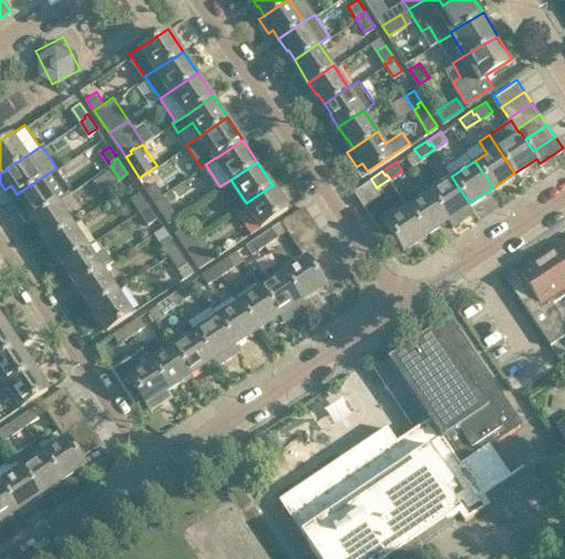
[(451,176),(430,191),(452,224),(467,215),(462,208),(469,203),(451,176)]
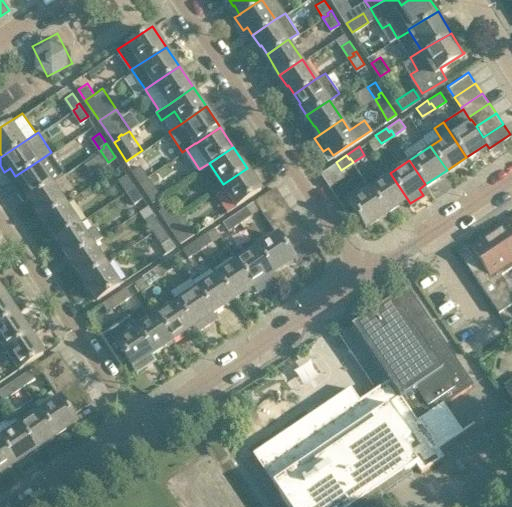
[(29,196),(51,181),(38,161),(15,176),(20,183),(15,187),(23,200),(29,196)]
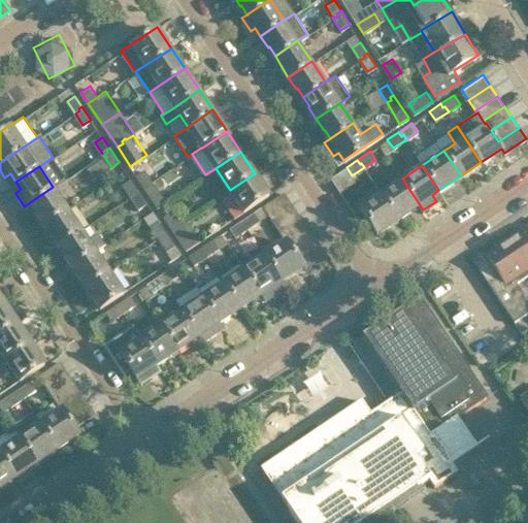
[(136,174),(145,188),(151,185),(149,183),(153,180),(145,168),(136,174)]
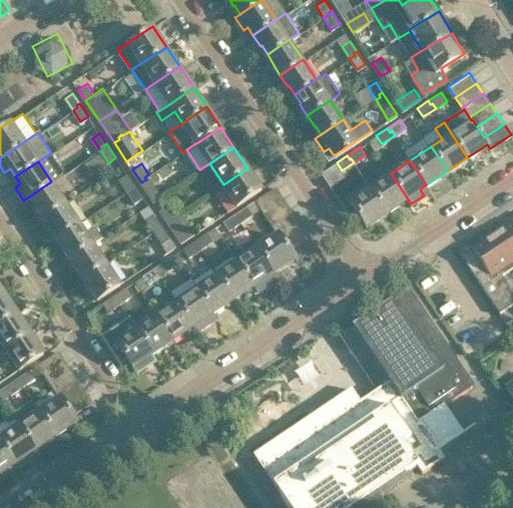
[(247,168),(223,184),(236,203),(261,187),(247,168)]
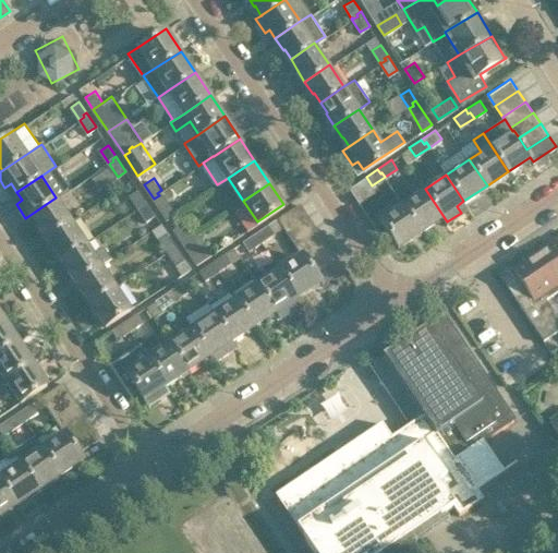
[(130,194),(138,207),(143,205),(142,203),(145,200),(137,189),(130,194)]
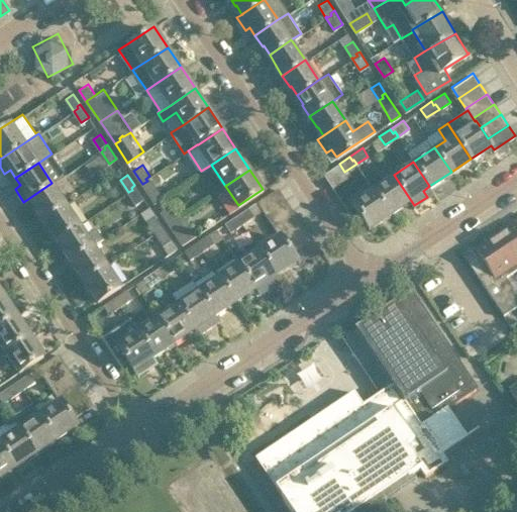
[(394,175),(373,189),(389,213),(409,200),(414,206),(414,205),(394,175)]
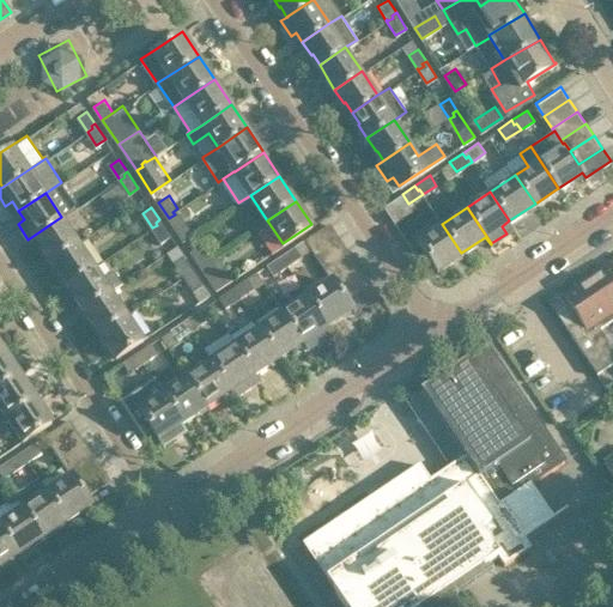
[(194,234),(188,224),(177,208),(173,212),(175,214),(169,218),(177,231),(183,241),(194,234)]
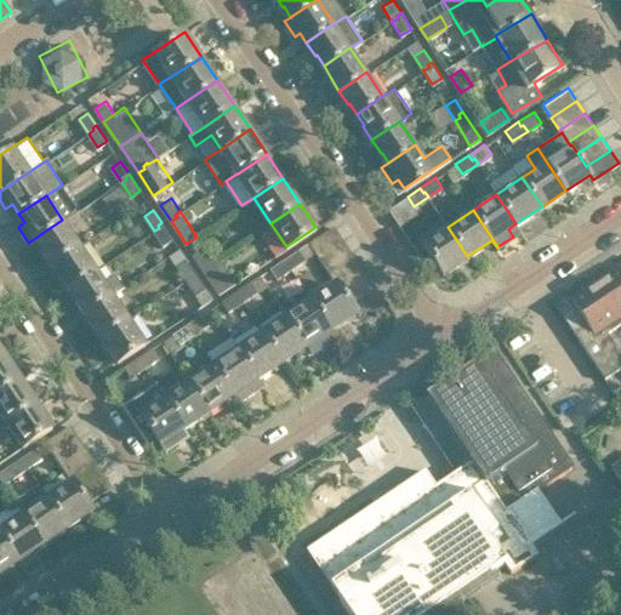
[(62,220),(35,238),(51,262),(79,245),(62,220)]
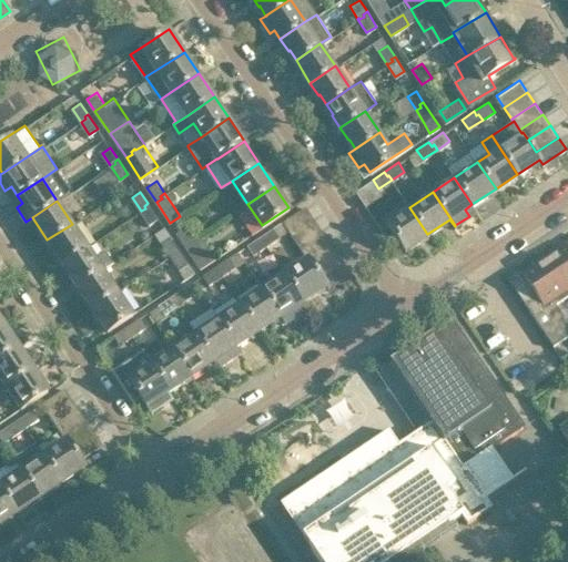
[(144,206),(145,208),(141,211),(150,224),(159,218),(148,203),(144,206)]
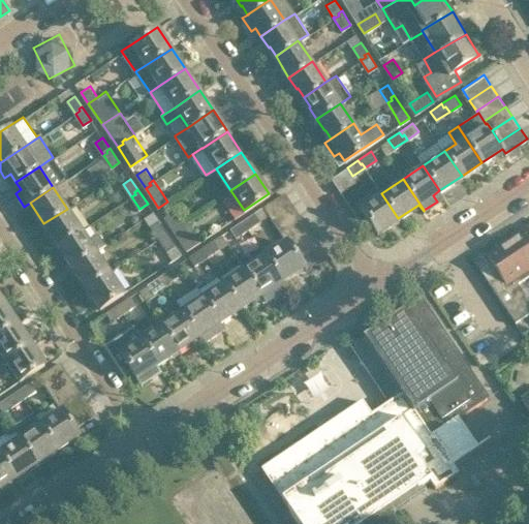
[(262,206),(270,216),(291,202),(284,191),(262,206)]
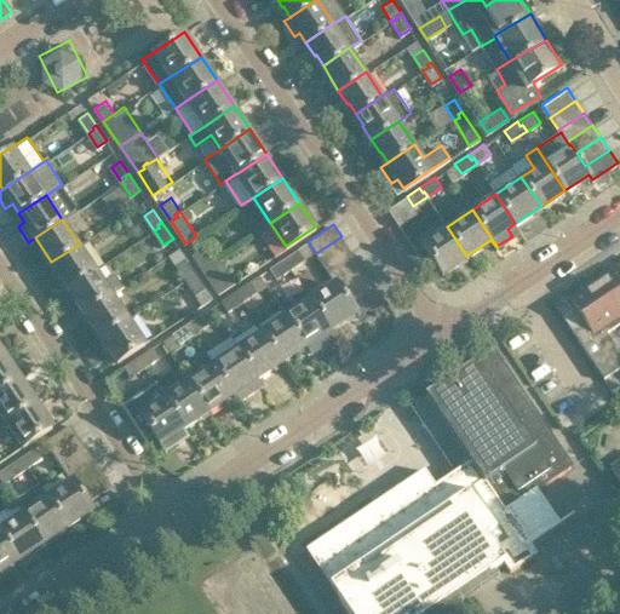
[(466,256),(447,227),(423,242),(442,273),(466,256)]
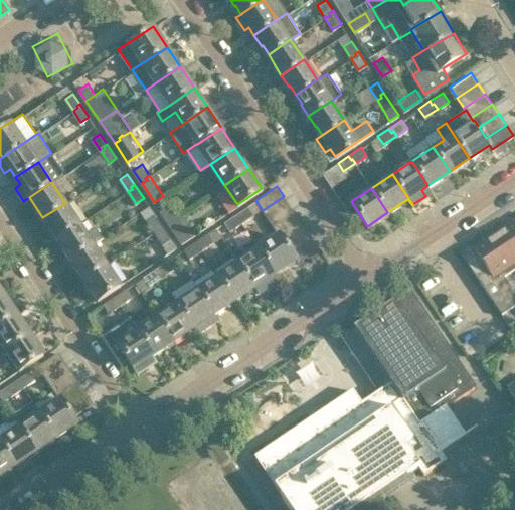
[(263,210),(270,220),(291,206),(284,196),(263,210)]
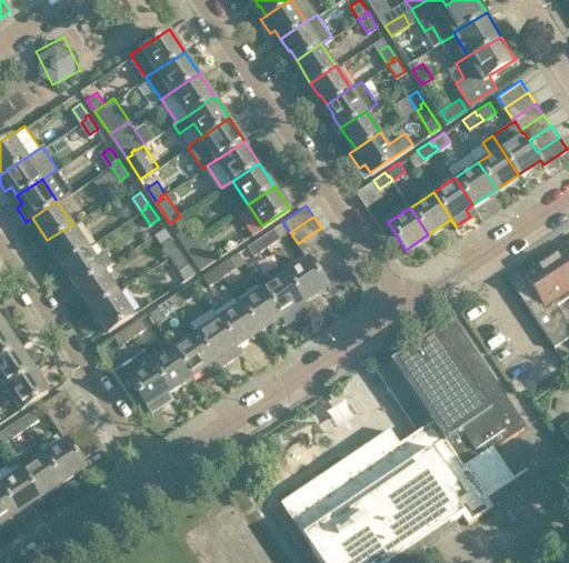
[(72,224),(47,240),(62,263),(87,247),(72,224)]
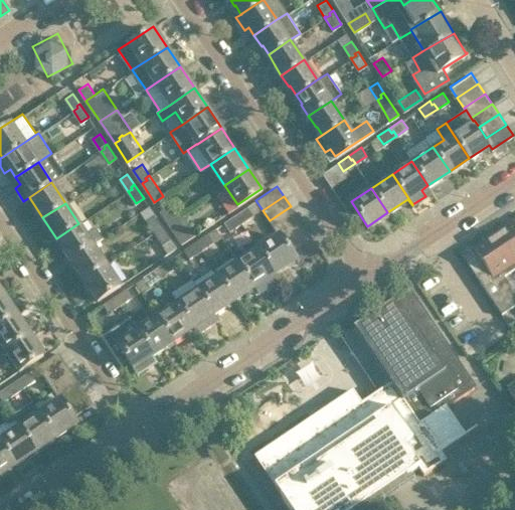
[(160,211),(167,222),(173,219),(172,218),(176,215),(169,205),(160,211)]
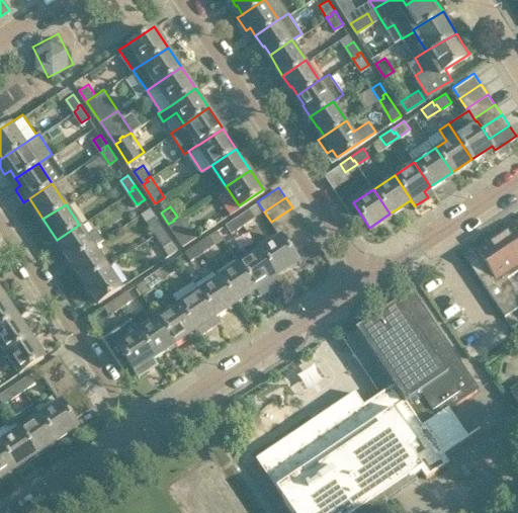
[(249,207),(237,216),(240,220),(242,219),(245,223),(255,216),(249,207)]
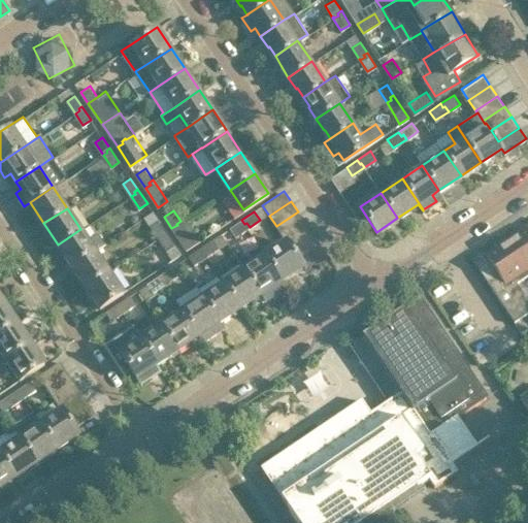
[(298,211),(276,226),(284,236),(305,222),(298,211)]
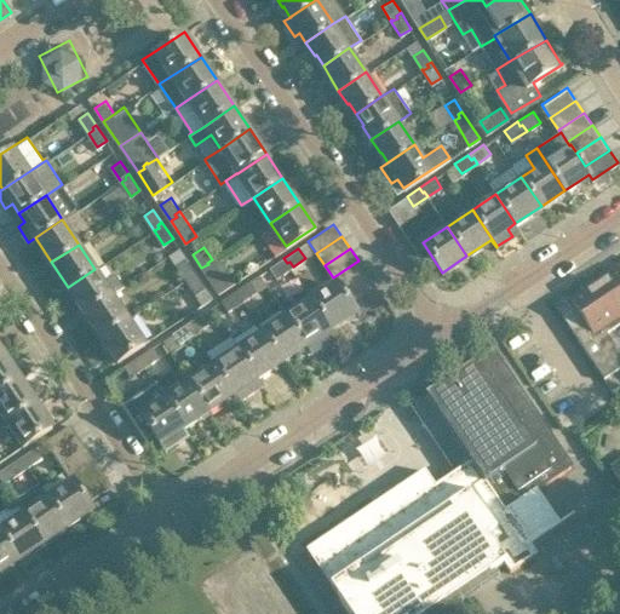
[(208,264),(201,268),(218,292),(236,280),(220,257),(213,262),(212,259),(207,263),(208,264)]
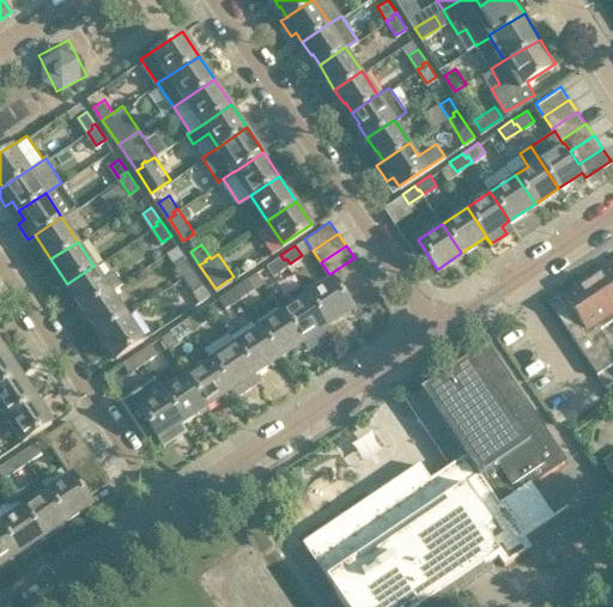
[(175,262),(184,277),(189,273),(188,271),(192,267),(184,255),(175,262)]
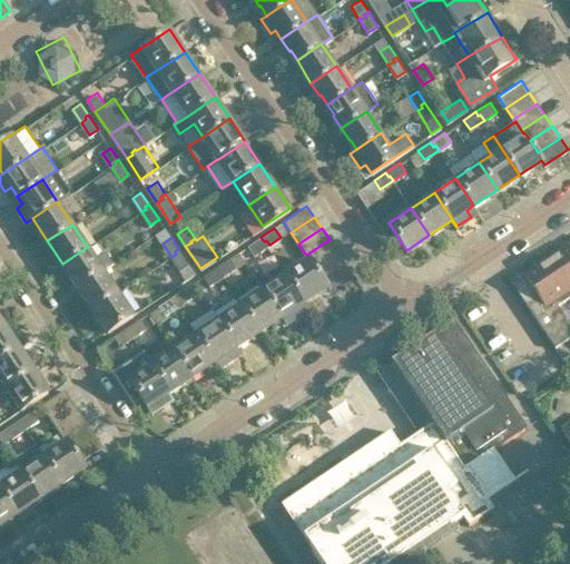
[(261,237),(247,246),(254,255),(269,245),(266,240),(264,241),(261,237)]
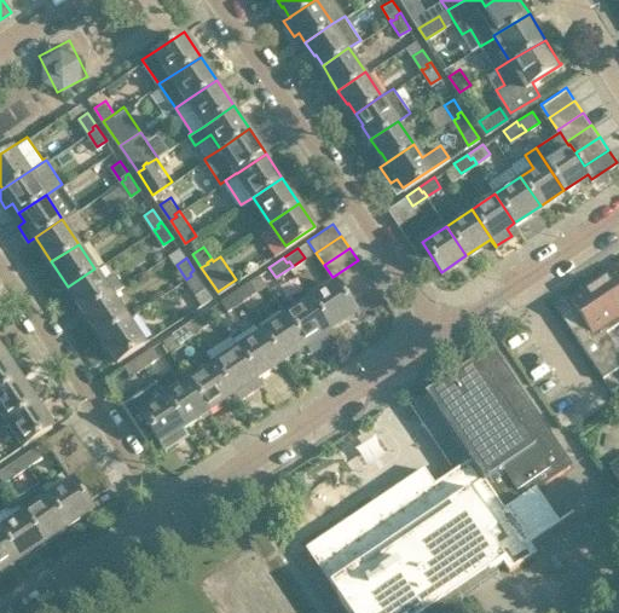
[(336,281),(341,289),(365,272),(358,260),(333,277),(335,281),(336,281)]
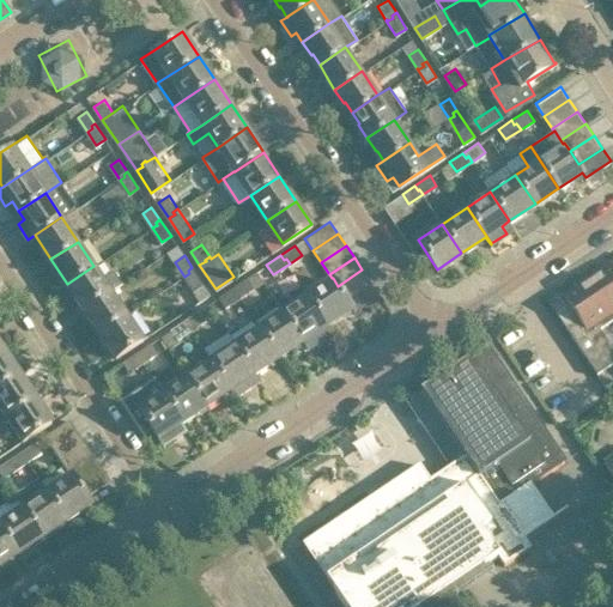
[(599,265),(587,273),(612,314),(612,311),(610,308),(612,304),(612,259),(601,268),(599,265)]
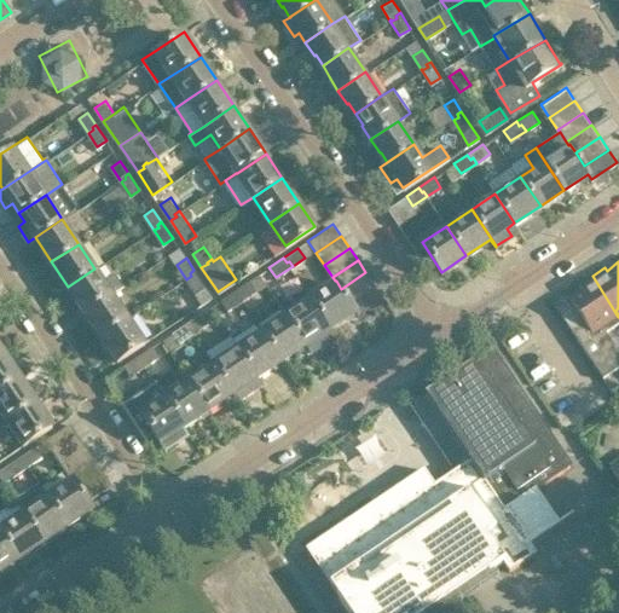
[(85,311),(111,293),(122,285),(115,273),(103,281),(94,269),(68,287),(85,311)]
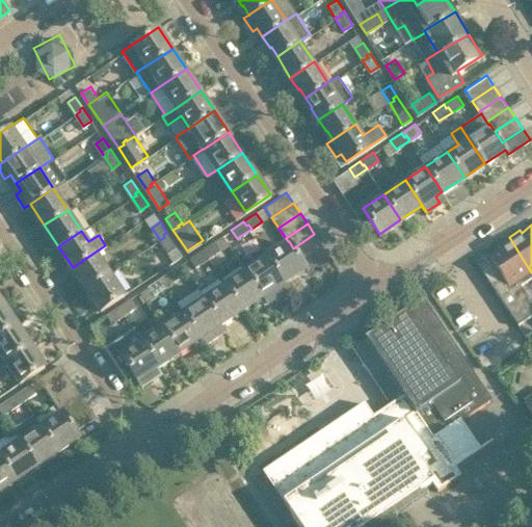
[(182,255),(177,247),(166,232),(163,235),(164,237),(160,240),(168,253),(174,260),(182,255)]
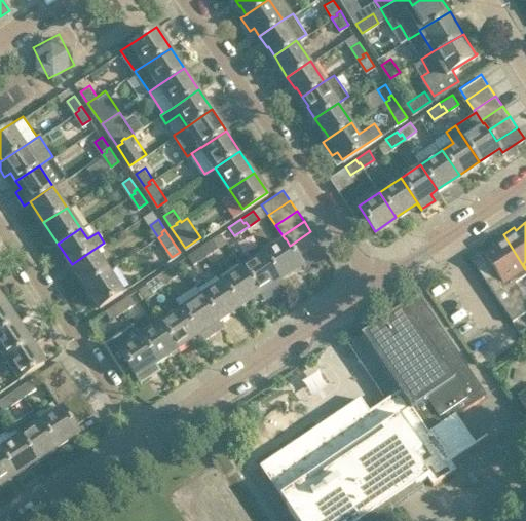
[(317,243),(310,231),(290,246),(297,256),(317,243)]
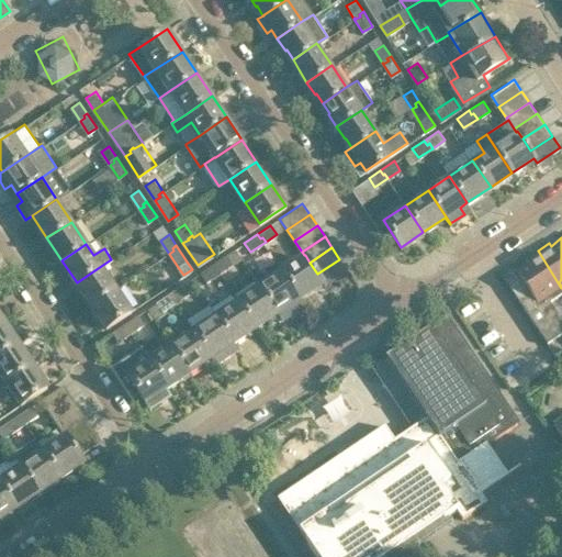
[(550,300),(561,291),(561,288),(538,251),(526,258),(528,262),(516,269),(528,287),(524,290),(526,293),(519,299),(548,341),(561,332),(557,310),(550,300)]
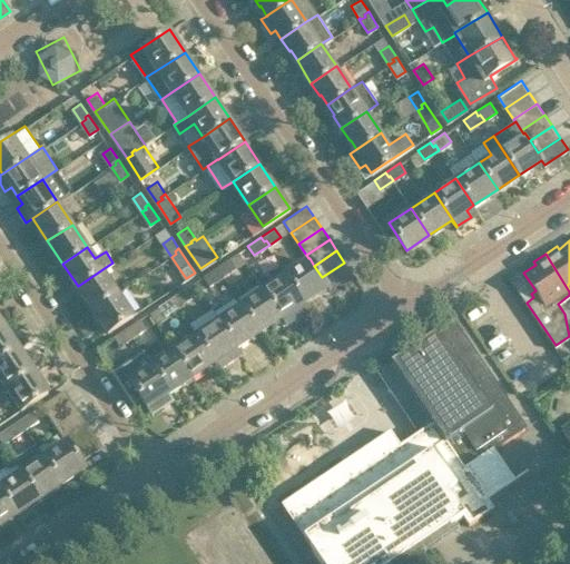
[(217,267),(216,267),(219,271),(222,270),(224,275),(236,266),(229,257),(216,266),(217,267)]
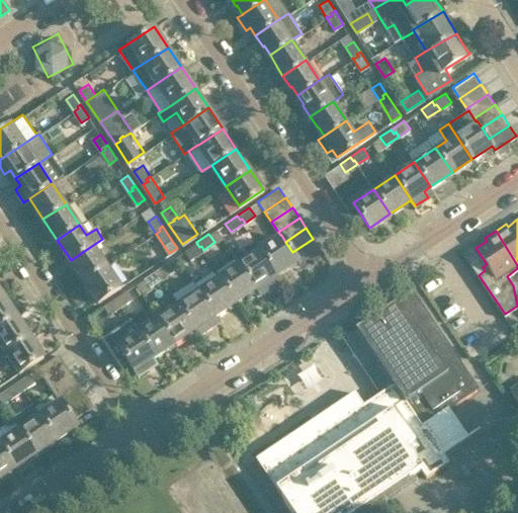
[(281,235),(280,235),(260,248),(277,272),(297,259),(292,252),(285,242),(281,235)]
